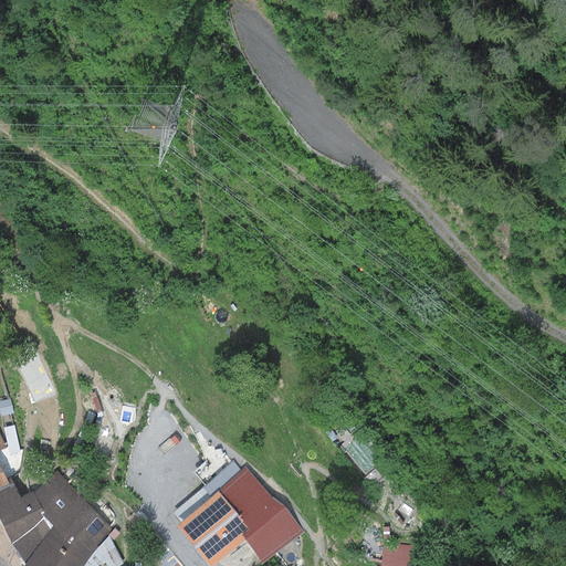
[(11,399),(0,400),(0,411),(1,417),(13,415),(11,399)]
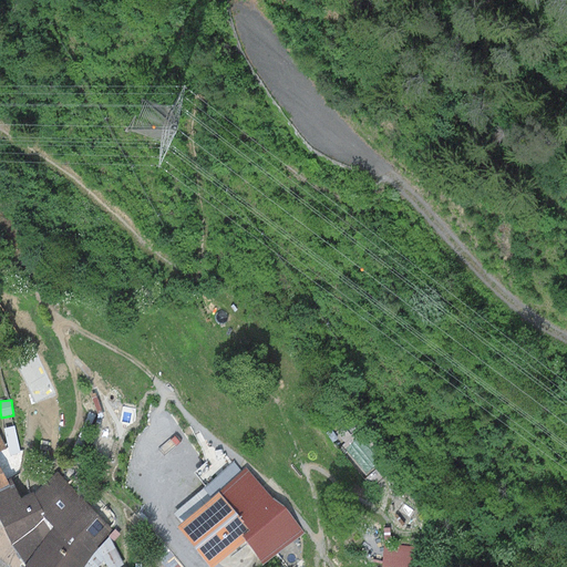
[(4,429),(9,455),(20,453),(14,426),(4,429)]
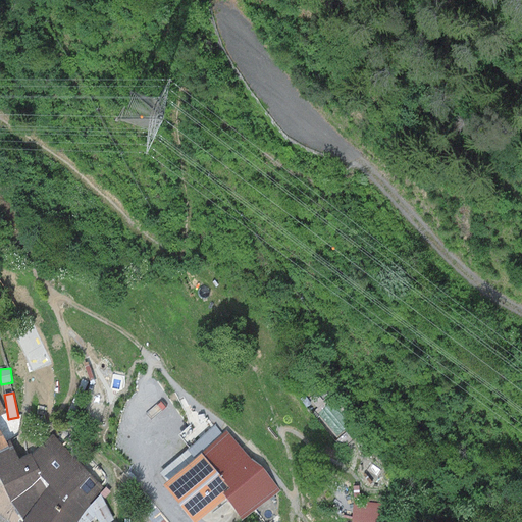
[(166,481),(161,485),(192,521),(195,521),(224,498),(243,519),(278,489),(228,429),(223,434),(216,426),(159,473),(166,481)]
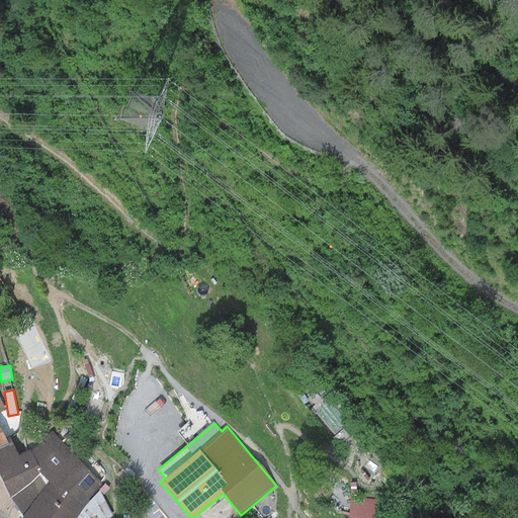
[(37,464),(1,483),(23,516),(21,517),(77,517),(99,490),(104,485),(52,432),(31,452),(37,464)]
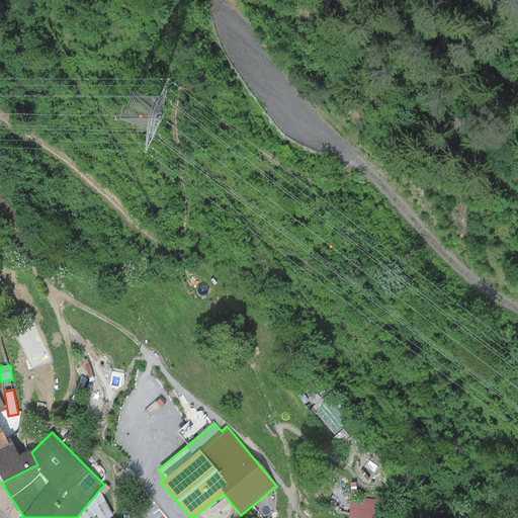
[(7,442),(0,446),(0,480),(1,483),(37,464),(31,452),(30,450),(18,456),(10,441),(7,442)]
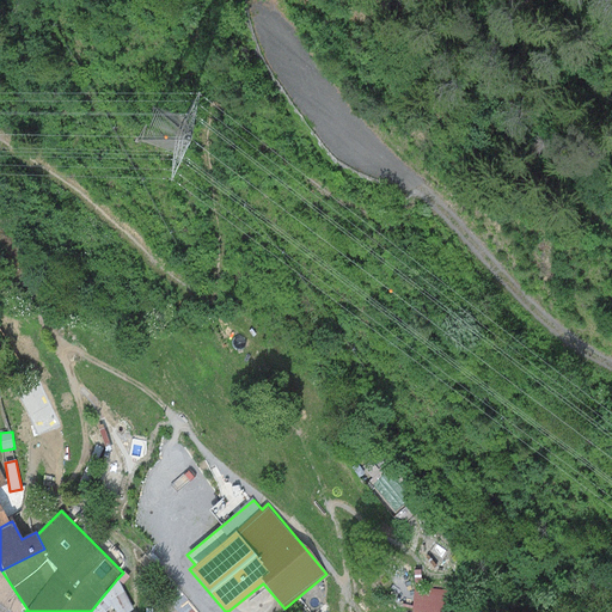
[(129,611),(133,610),(117,579),(91,611),(129,611)]
